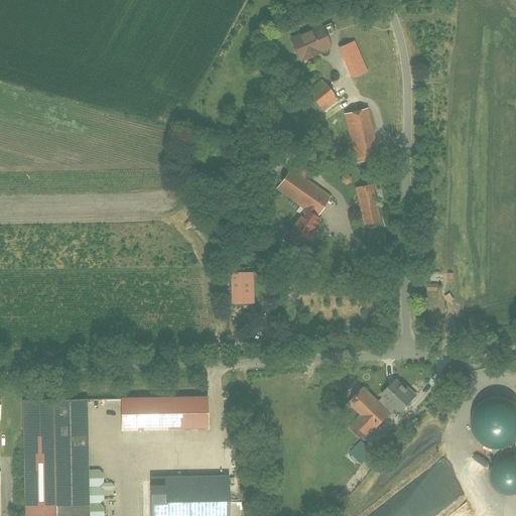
[(332,50),(321,27),(290,40),(300,63),(332,50)]
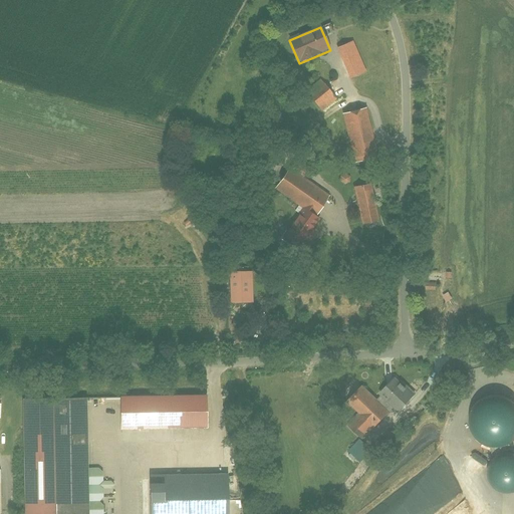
[(358,94),(384,83),(363,34),(337,45),(358,94)]
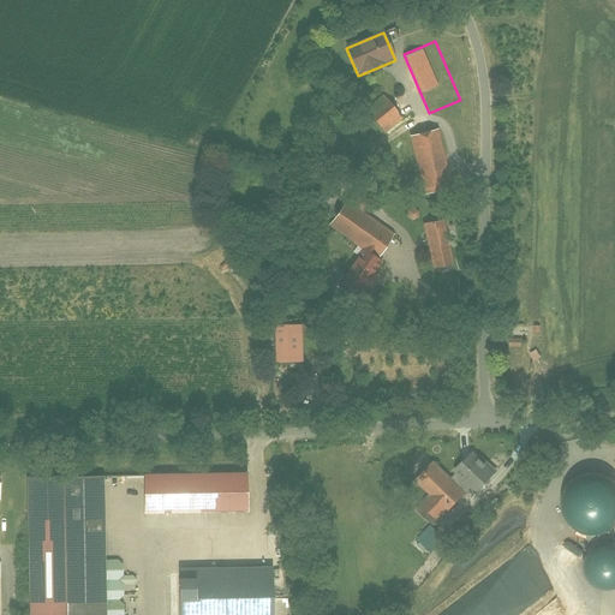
[(384,135),(402,120),(383,96),(366,109),(384,135)]
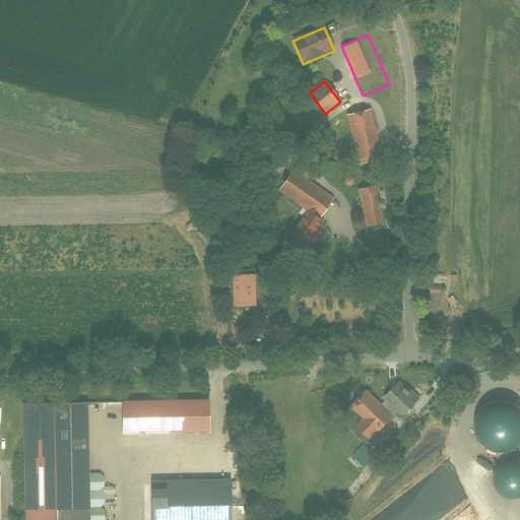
[(359,169),(384,161),(371,110),(313,124),(319,146),(350,138),(359,169)]
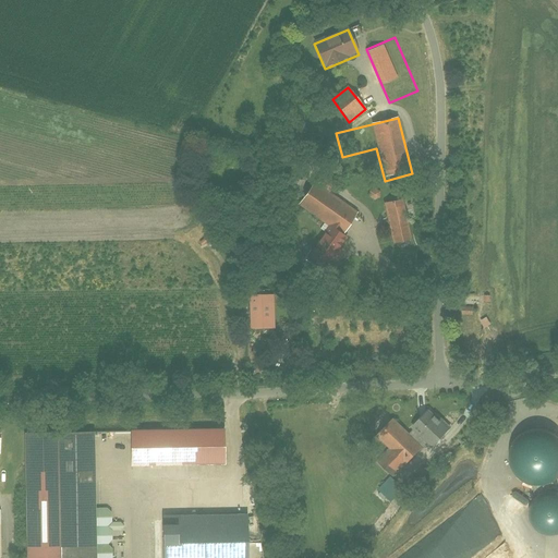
[(343,237),(359,214),(314,184),(299,207),(329,227),(311,257),(330,270),(349,241),(343,237)]
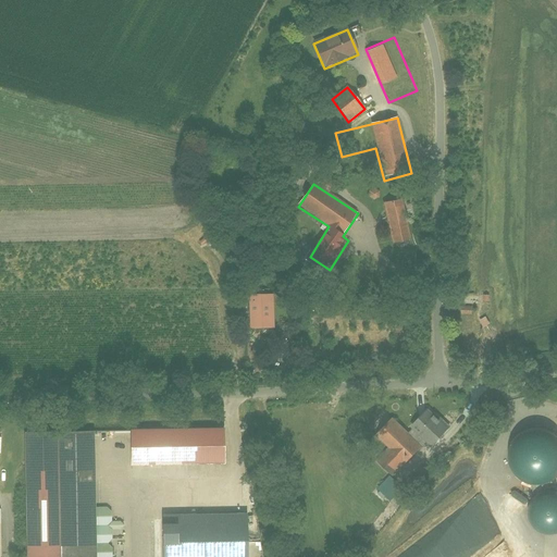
[(393,246),(412,242),(404,201),(384,206),(393,246)]
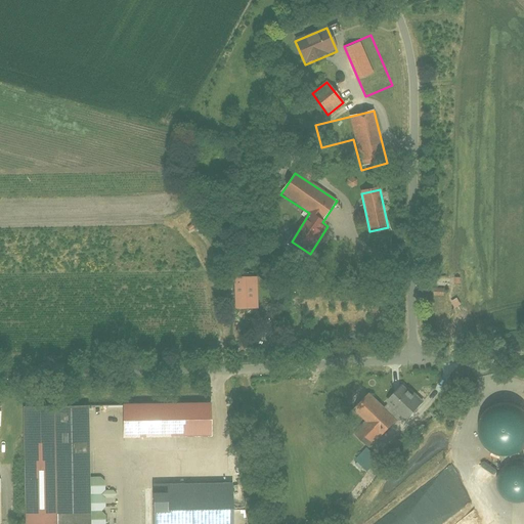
[(258,307),(257,276),(233,277),(234,308),(258,307)]
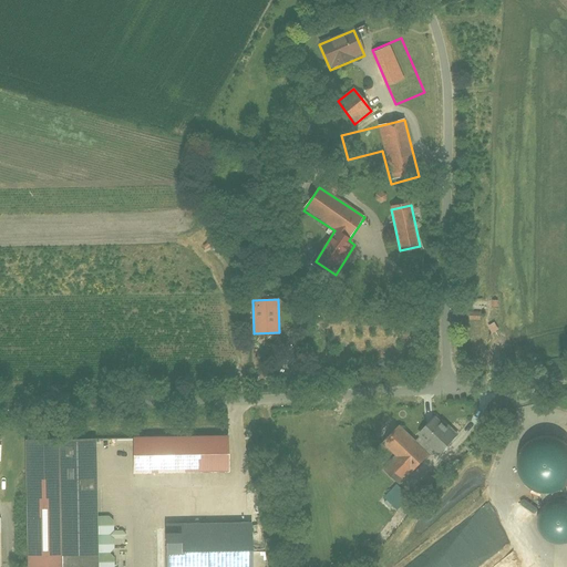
[(420,436),(421,437),(416,442),(429,454),(434,450),(441,455),(459,435),(437,416),(420,436)]
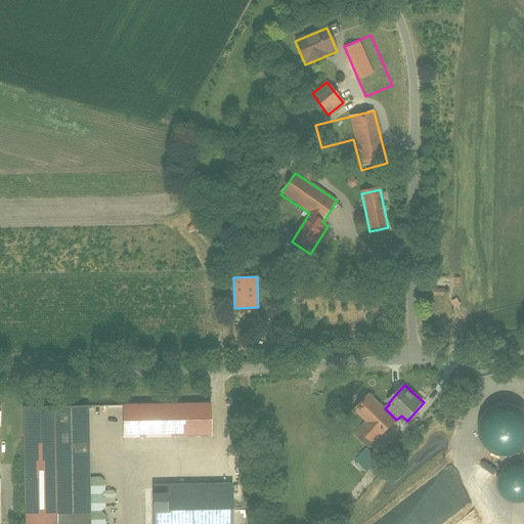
[(355,433),(369,447),(396,420),(385,408),(369,394),(355,409),(366,421),(355,433)]
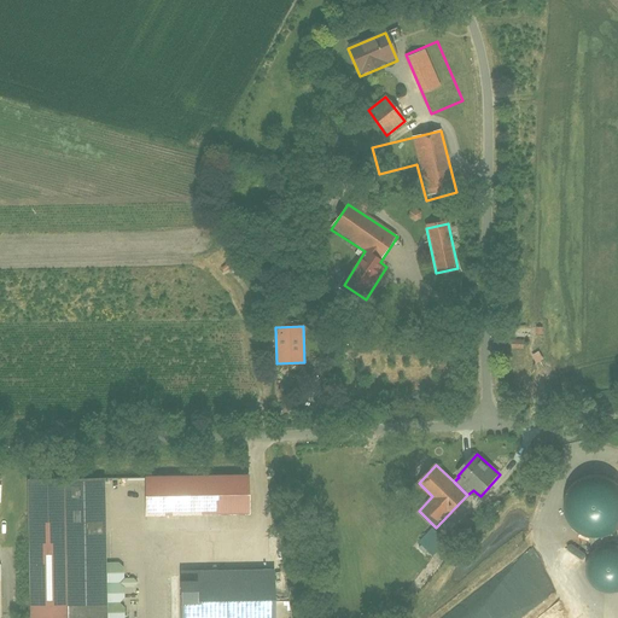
[(617,479),(613,477),(604,472),(593,471),(582,473),(573,481),(566,489),(564,500),(564,511),(569,520),(575,528),(583,534),(594,536),(604,535),(613,531),(617,525),(617,479)]
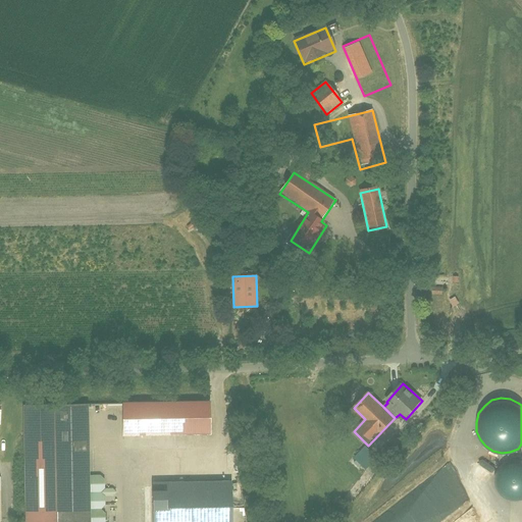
[(210,437),(210,404),(122,405),(122,438),(210,437)]
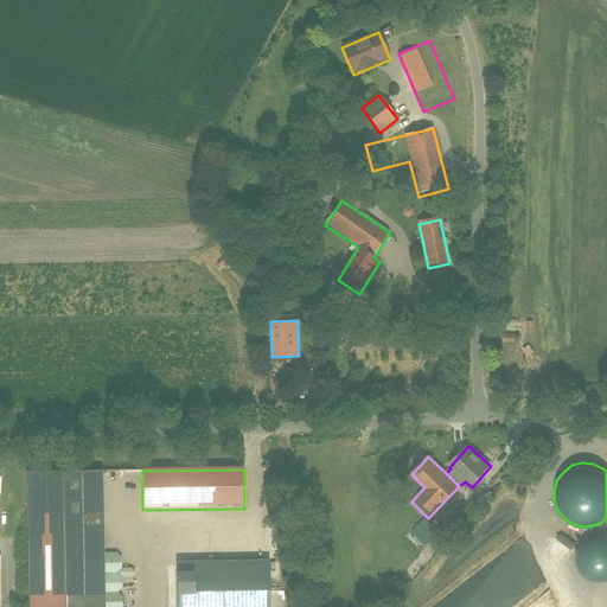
[(106,472),(26,473),(29,606),(123,606),(125,600),(133,600),(138,594),(133,589),(123,590),(123,580),(133,580),(138,575),(132,570),(123,570),(123,560),(119,555),(107,555),(106,472)]
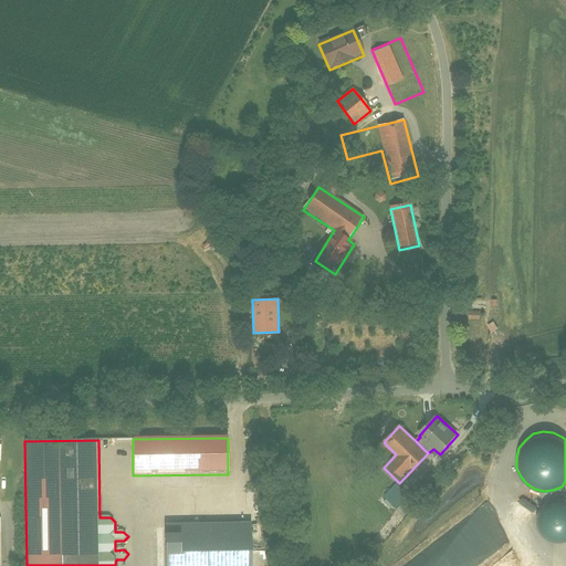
[(398,484),(383,499),(389,507),(395,503),(397,506),(409,496),(398,484)]
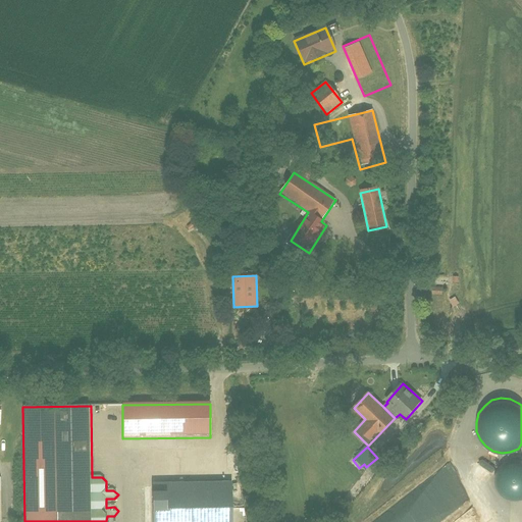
[(521,456),(518,456),(511,456),(504,459),(499,464),(496,470),(494,477),(497,484),(500,490),(505,494),(512,498),(518,498),(521,497),(521,456)]
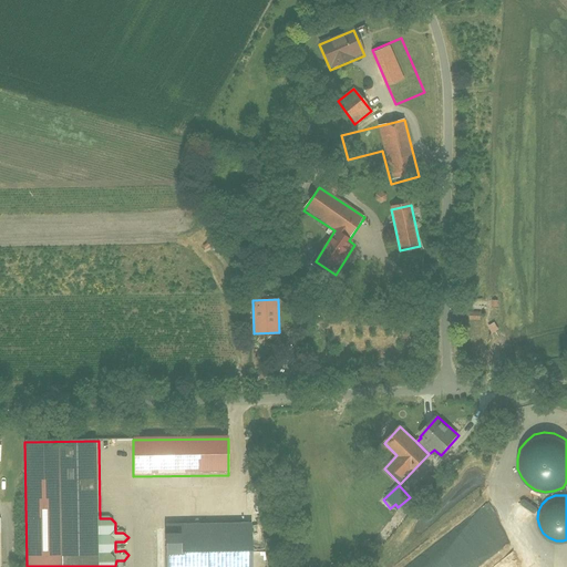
[(251,566),(250,526),(166,528),(166,566),(251,566)]
